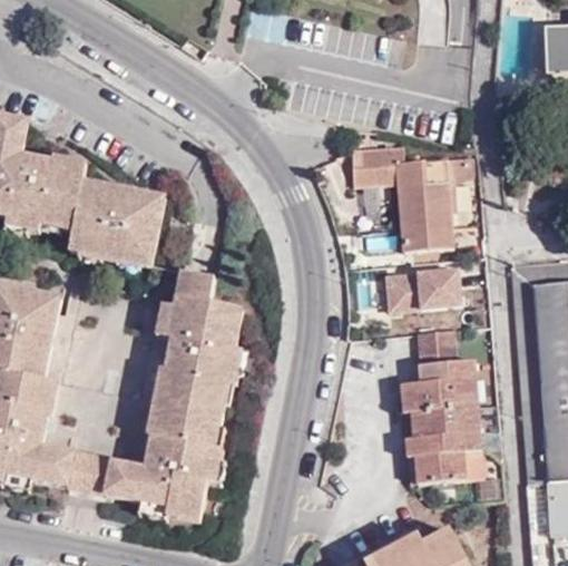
[(567,27),(548,29),(549,70),(567,68),(567,27)]
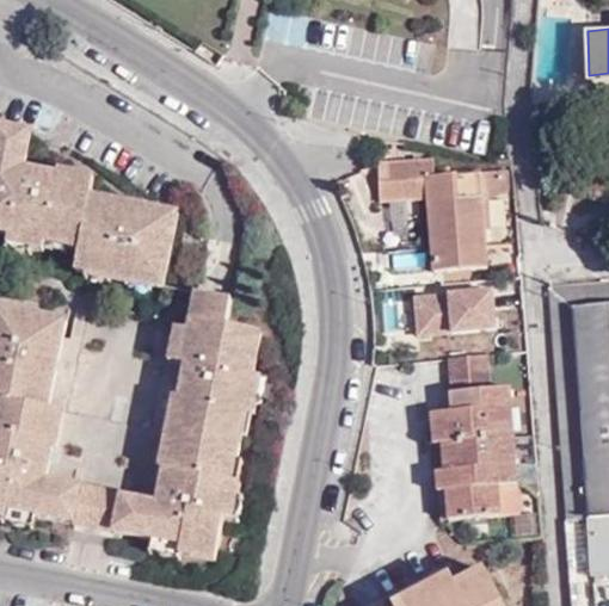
[(608,73),(589,75),(589,79),(608,84),(608,73)]
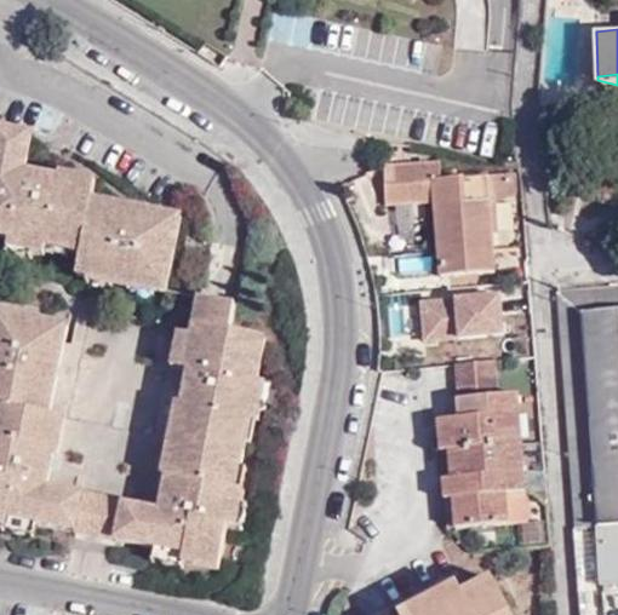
[(0,233),(6,234),(21,236),(29,249),(40,249),(41,248),(44,248),(46,234),(58,237),(66,247),(79,249),(75,270),(86,272),(97,264),(113,268),(144,274),(152,286),(165,288),(179,213),(144,205),(139,229),(122,224),(126,201),(90,194),(93,176),(57,167),(57,172),(53,189),(36,185),(39,170),(22,165),(29,130),(0,122),(0,233)]
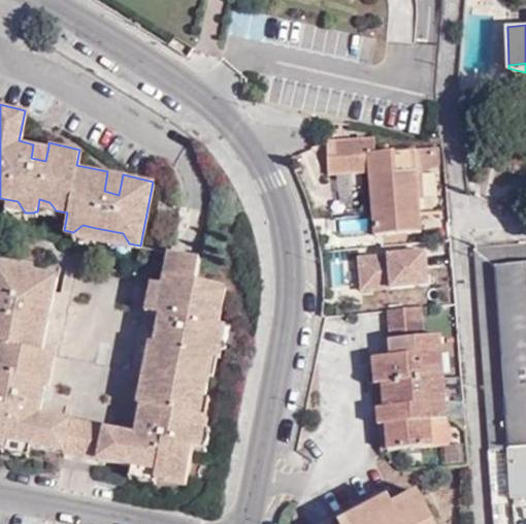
[(369,133),(323,136),(325,170),(367,167),(372,230),(420,227),(415,168),(414,143),(370,146),(369,133)]
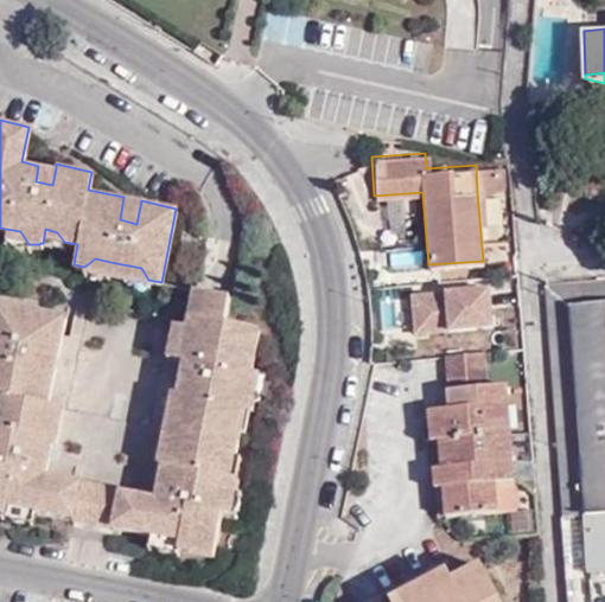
[(498,165),(476,165),(477,193),(501,186),(498,165)]
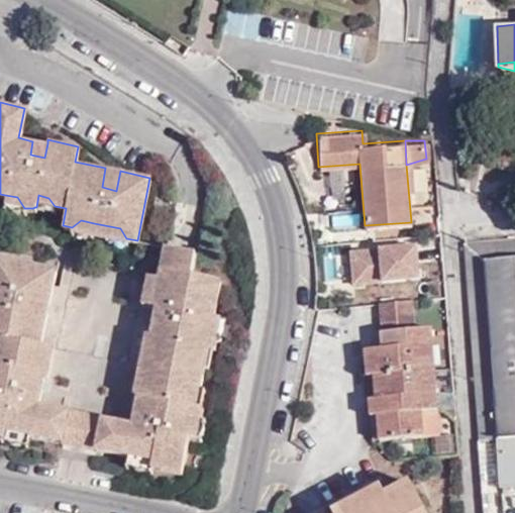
[(47,143),(32,141),(30,155),(44,158),(47,143)]
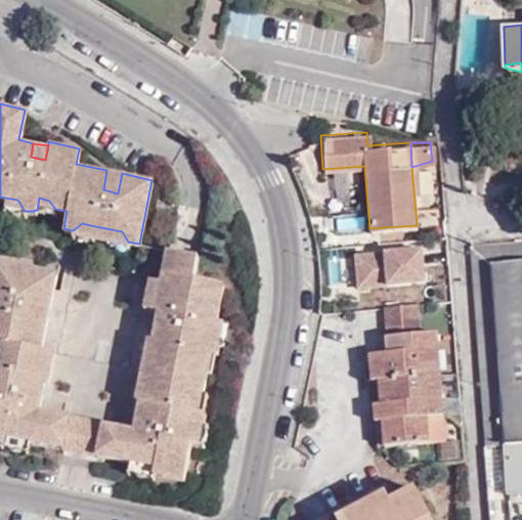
[(122,173),(106,170),(103,189),(118,193),(122,173)]
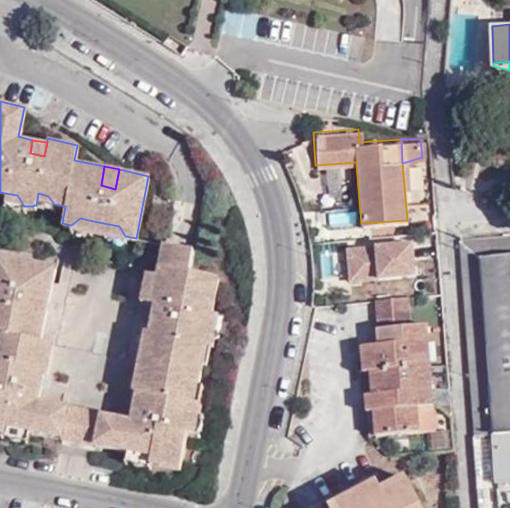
[(17,195),(5,193),(3,205),(23,209),(24,206),(17,195)]
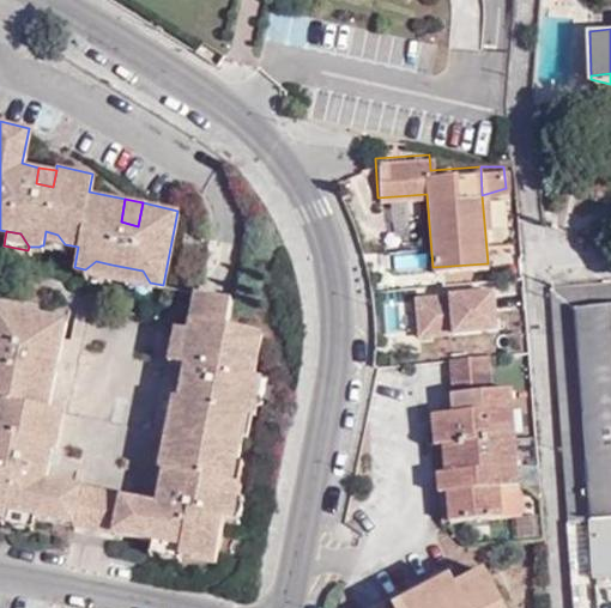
[(46,231),(43,245),(65,249),(65,244),(58,235),(46,231)]
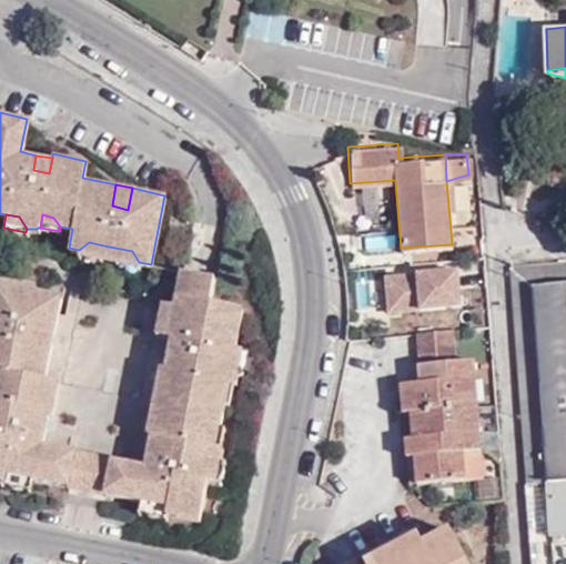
[(100,260),(101,254),(103,245),(89,242),(79,250),(78,255),(100,260)]
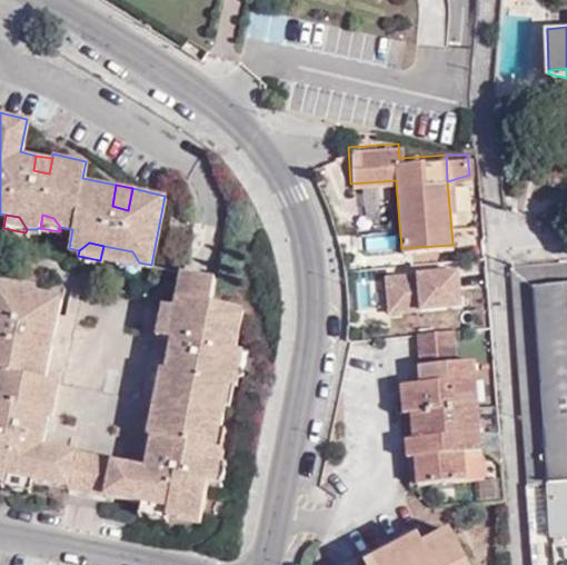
[(138,268),(139,263),(132,251),(103,246),(101,255),(118,258),(118,263),(138,268)]
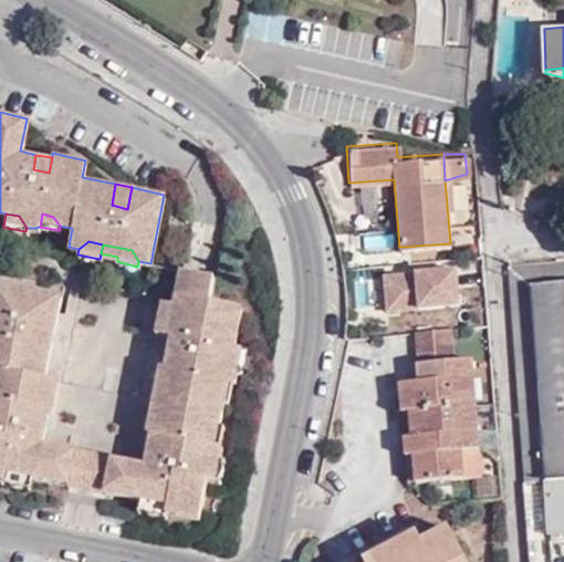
[(563,256),(505,260),(522,478),(544,476),(547,528),(563,527),(563,256)]
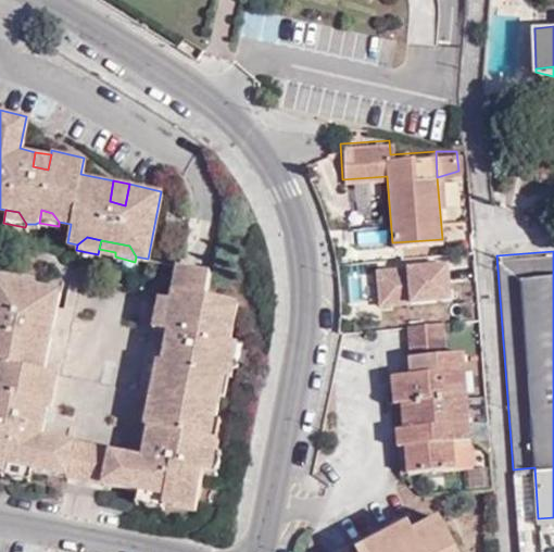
[(376,266),(379,301),(450,295),(447,260),(376,266)]
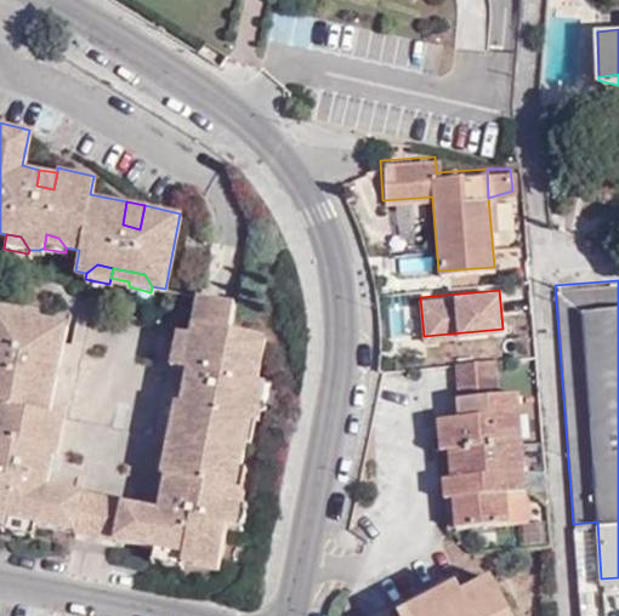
[(198,295),(189,331),(183,364),(187,365),(182,383),(199,387),(196,403),(180,399),(176,399),(160,471),(165,472),(182,477),(179,494),(162,490),(158,506),(120,498),(112,536),(154,545),(181,549),(181,559),(182,559),(217,565),(227,522),(230,508),(240,501),(243,489),(240,489),(226,485),(228,469),(238,463),(244,440),(237,428),(240,414),(254,417),(257,417),(260,405),(253,393),(256,380),(265,335),(228,326),(234,301),(198,295)]
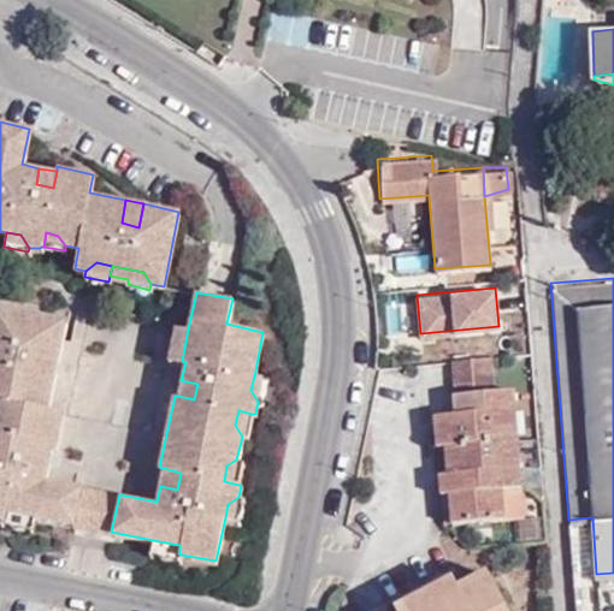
[(58,356),(65,320),(0,307),(0,517),(3,518),(5,510),(34,516),(74,525),(81,487),(43,480),(47,461),(31,457),(34,444),(49,445),(55,446),(63,410),(46,408),(54,372),(30,367),(34,350),(58,356)]
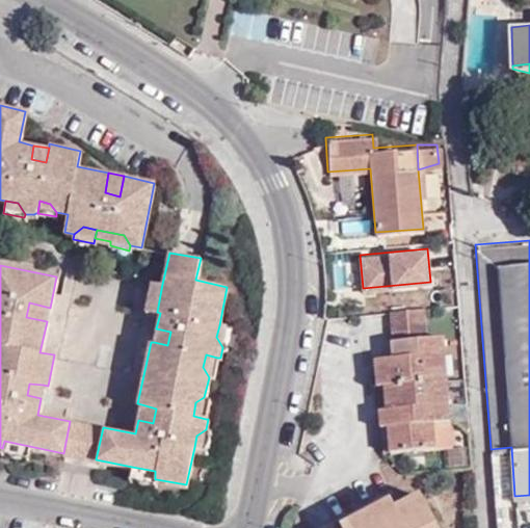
[(157,312),(162,284),(151,282),(147,310),(157,312)]
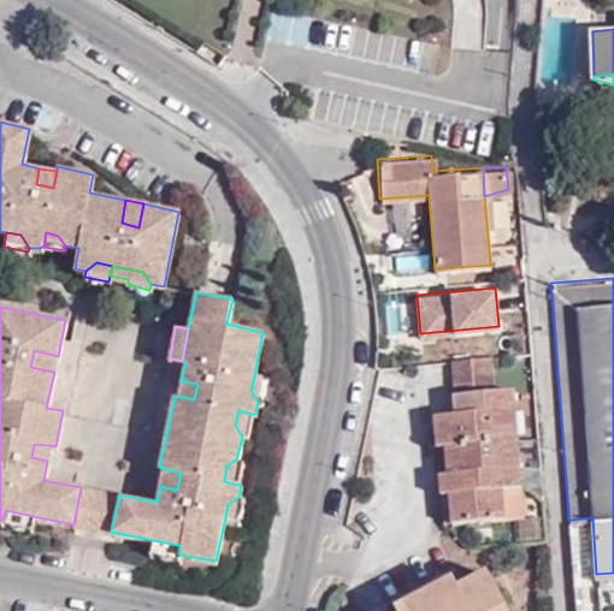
[(54,372),(58,356),(34,350),(30,367),(54,372)]
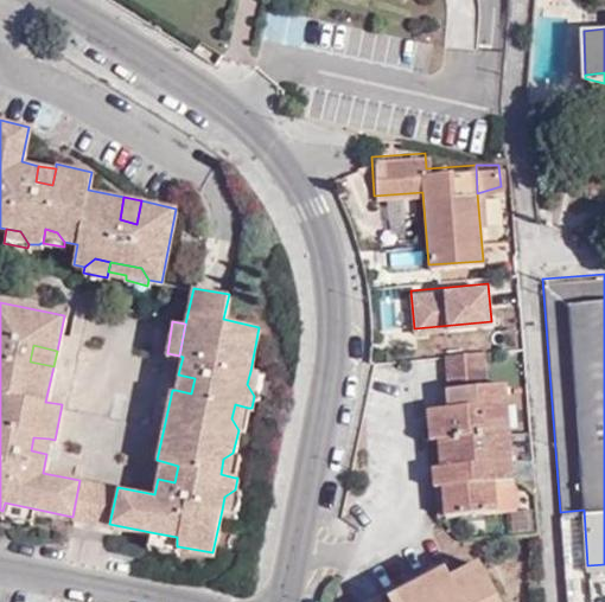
[(483,347),(443,351),(444,369),(484,366),(483,347)]
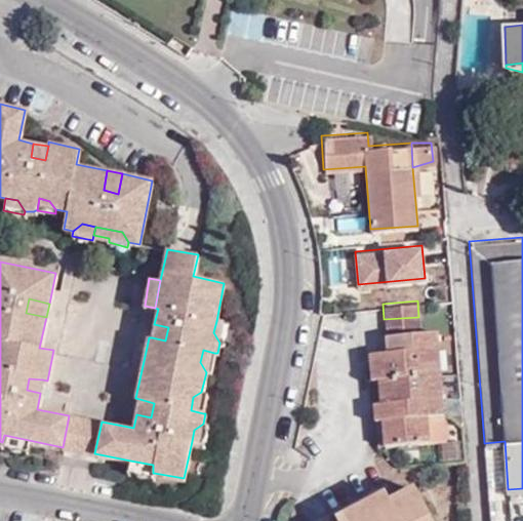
[(418,317),(384,319),(385,333),(415,331),(419,331),(418,317)]
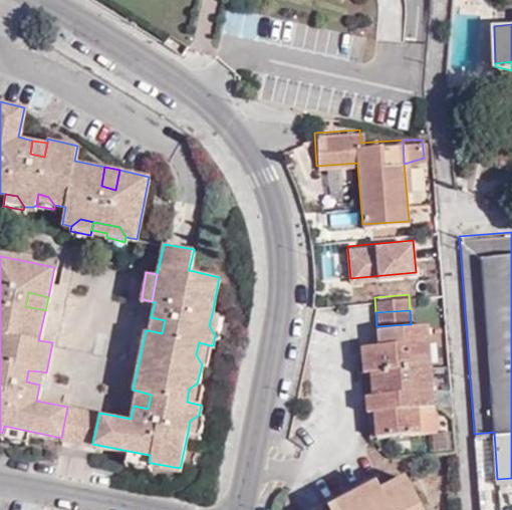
[(223,317),(212,314),(209,325),(215,335),(220,335),(223,317)]
